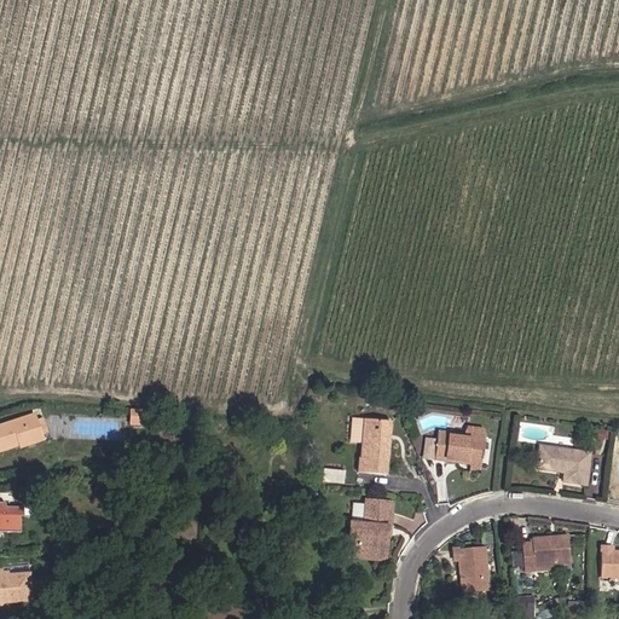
[(0,450),(19,444),(40,437),(34,416),(0,427),(0,450)]
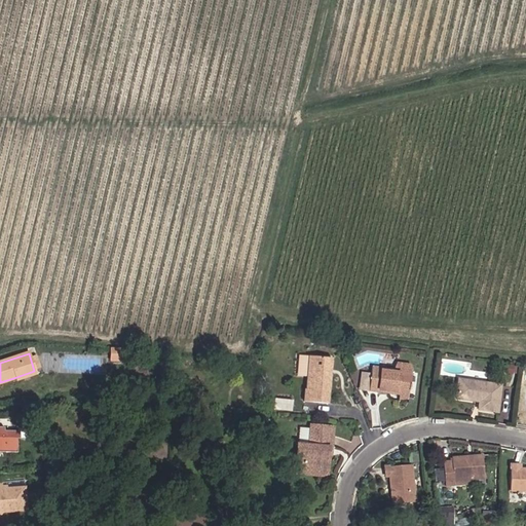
[(300,355),(298,376),(307,377),(309,357),(300,355)]
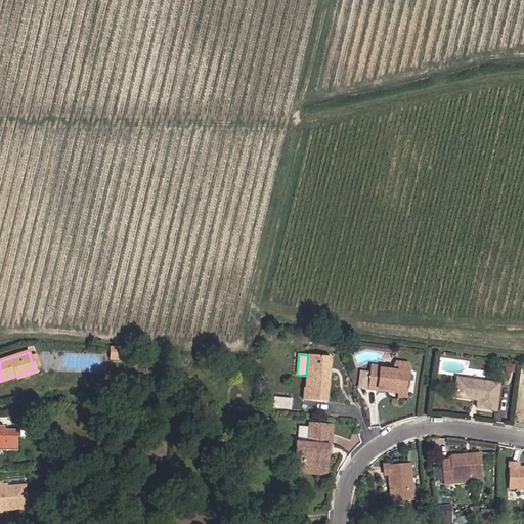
[(332,357),(308,355),(306,376),(305,388),(303,388),(302,400),(328,402),(332,357)]
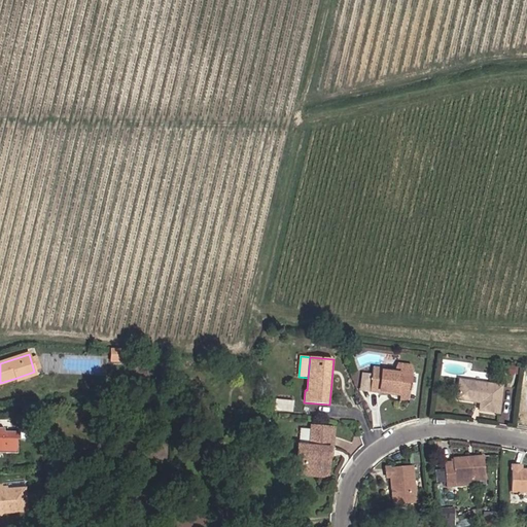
[(409,394),(410,389),(411,384),(412,374),(413,364),(399,363),(395,372),(381,370),(373,369),(371,389),(379,390),(395,392),(395,390),(400,391),(400,393),(409,394)]
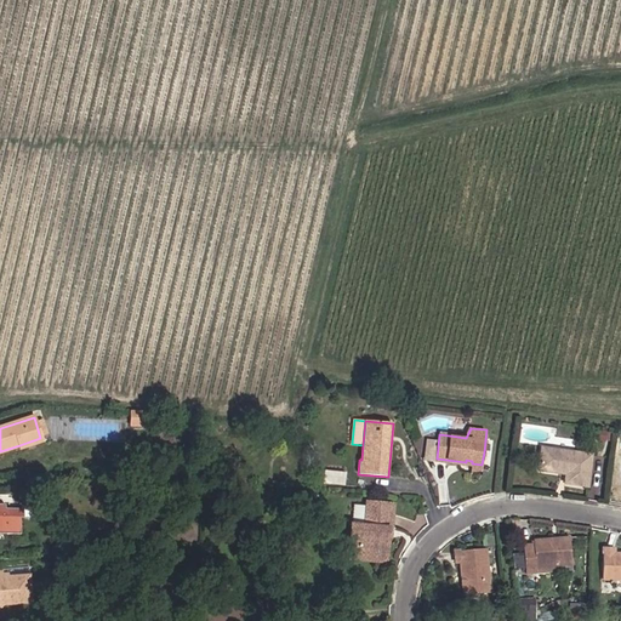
[(21,448),(41,442),(40,438),(20,445),(21,448)]
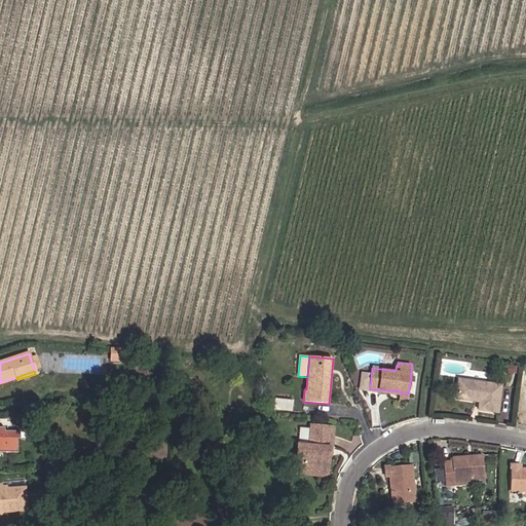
[(476,398),(480,399),(480,402),(479,410),(497,412),(500,385),(459,379),(456,399),(476,401),(476,398)]
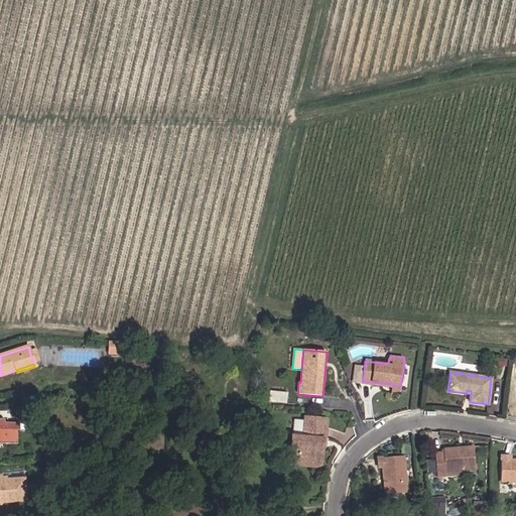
[(319,447),(320,439),(324,439),(326,420),(305,418),(305,420),(303,438),(296,437),(294,461),(318,463),(319,447)]
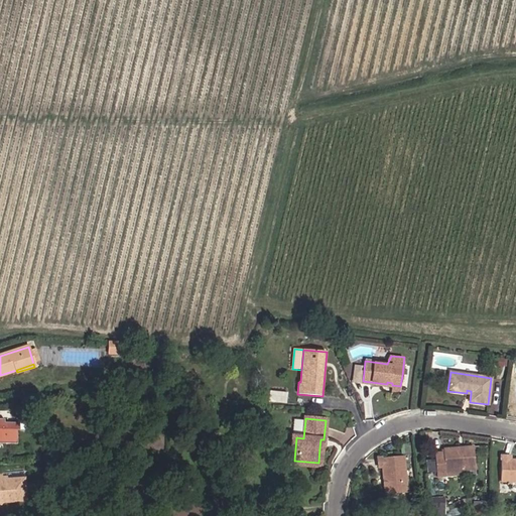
[(0,441),(16,442),(16,429),(19,429),(19,423),(4,422),(4,419),(0,419),(0,441)]
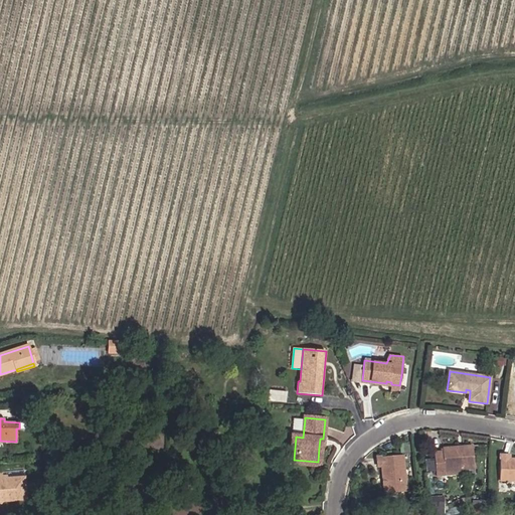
[(305,419),(294,418),(293,437),(296,437),(303,438),(305,419)]
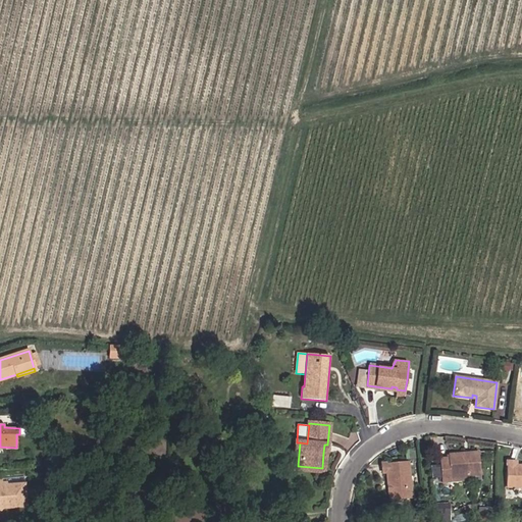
[(293,471),(321,474),(322,468),(298,466),(300,442),(297,442),(295,442),(293,471)]
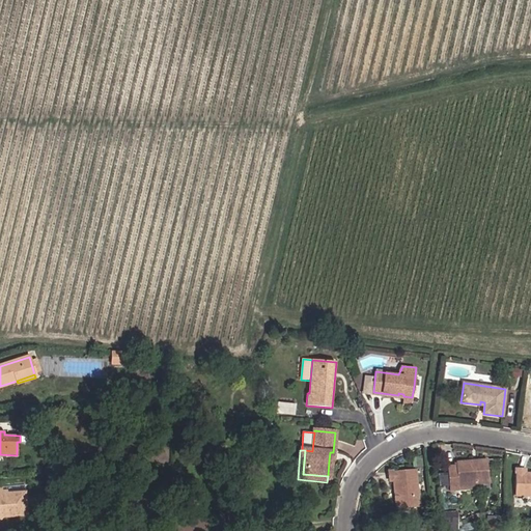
[(457,491),(457,486),(476,485),(487,484),(486,462),(455,464),(455,466),(447,467),(449,492),(457,491)]
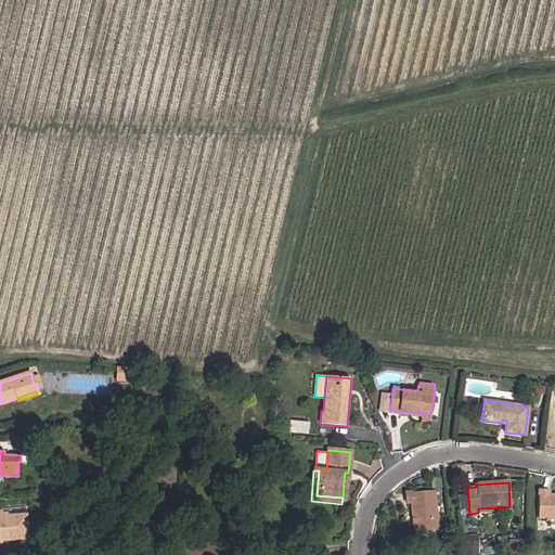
[(412,532),(436,531),(433,491),(405,494),(405,503),(410,503),(412,532)]
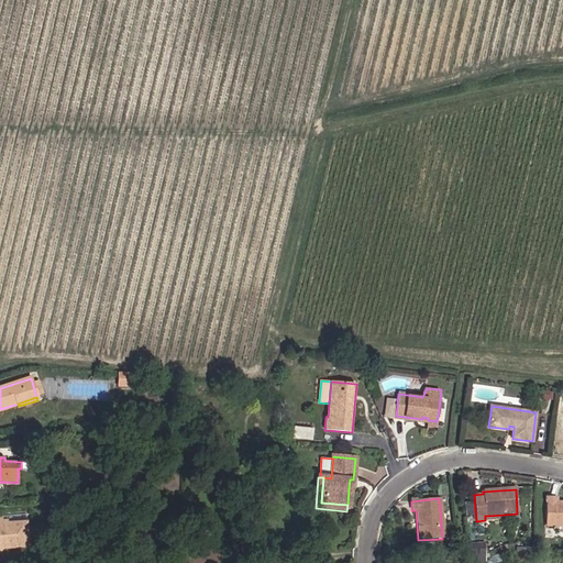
[(545,499),(544,526),(562,526),(562,504),(555,504),(555,499),(545,499)]
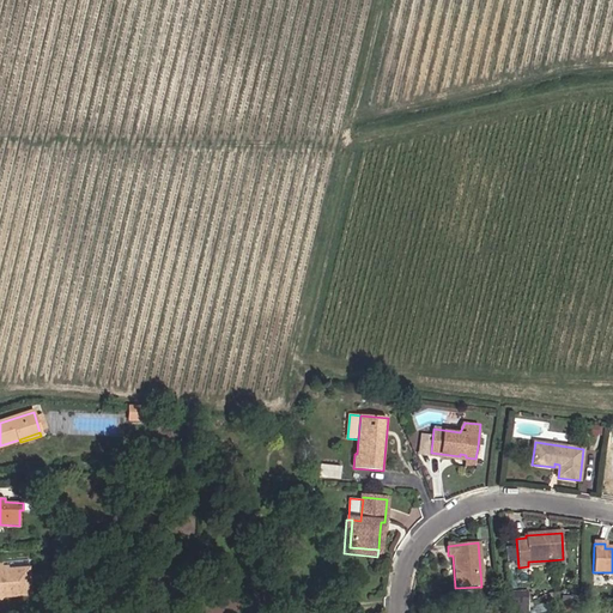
[(507,546),(508,560),(517,560),(516,546),(507,546)]
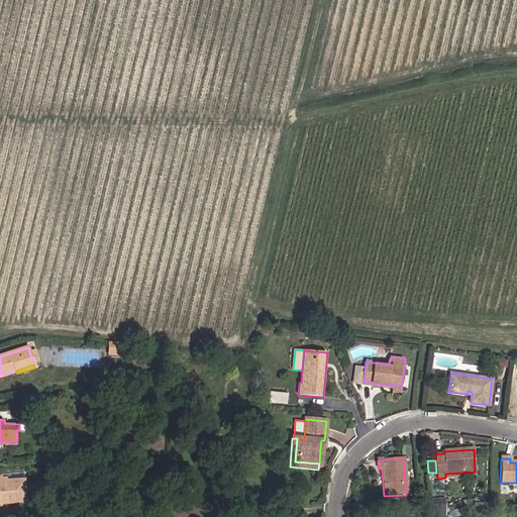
[(3,479),(3,477),(0,477),(0,507),(4,503),(26,501),(25,480),(10,482),(7,482),(7,479),(3,479)]
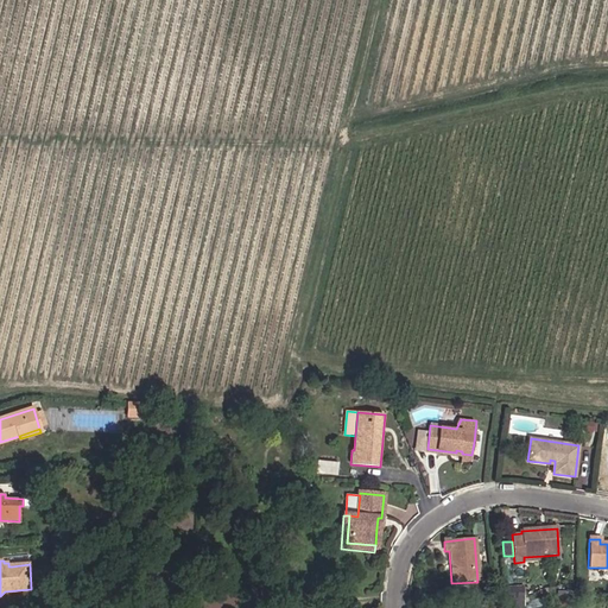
[(271,590),(271,577),(261,577),(260,589),(271,590)]
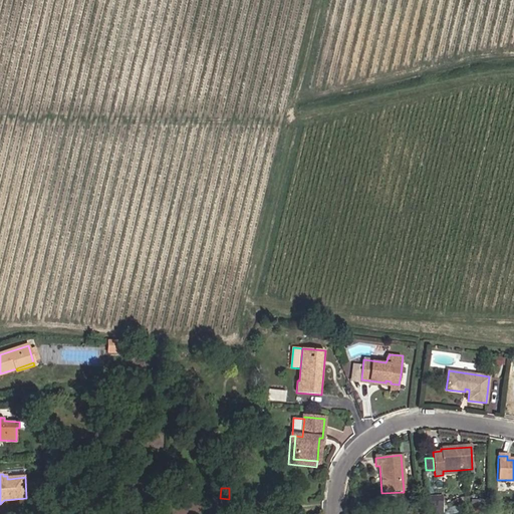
[(442,507),(441,496),(433,497),(434,508),(442,507)]
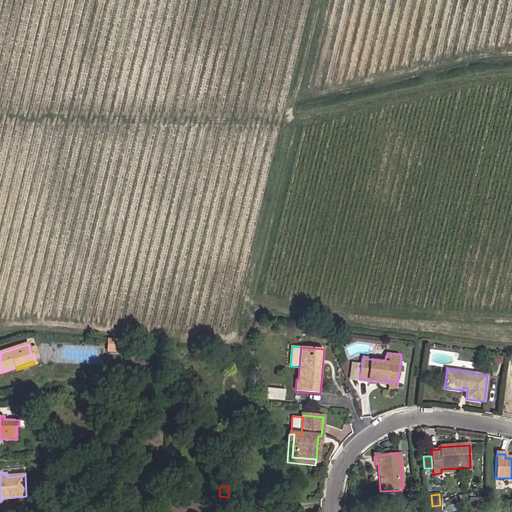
[(233,497),(228,497),(219,496),(219,510),(232,510),(233,497)]
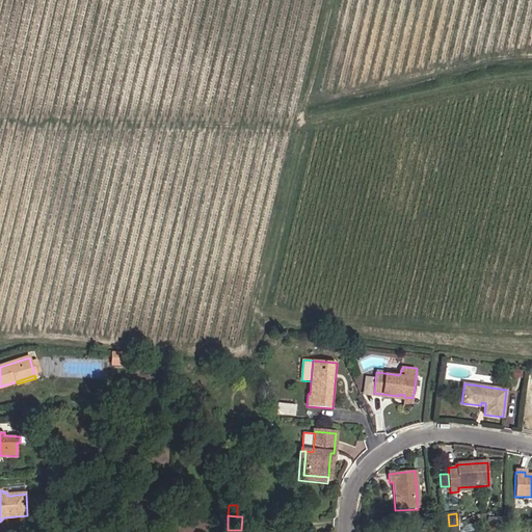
All buildings are outlined.
